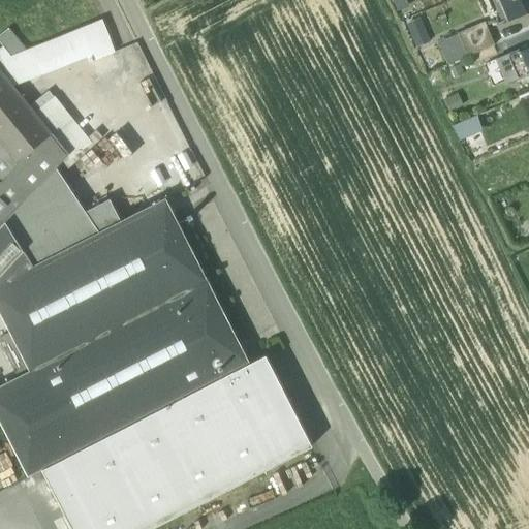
[(528,12),(528,0),(497,0),(507,23),(528,12)]
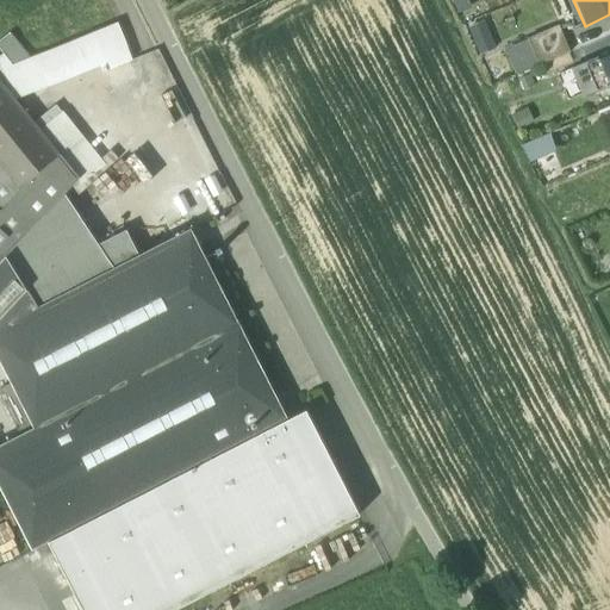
[(484,22),(468,27),(480,56),(496,50),(484,22)]
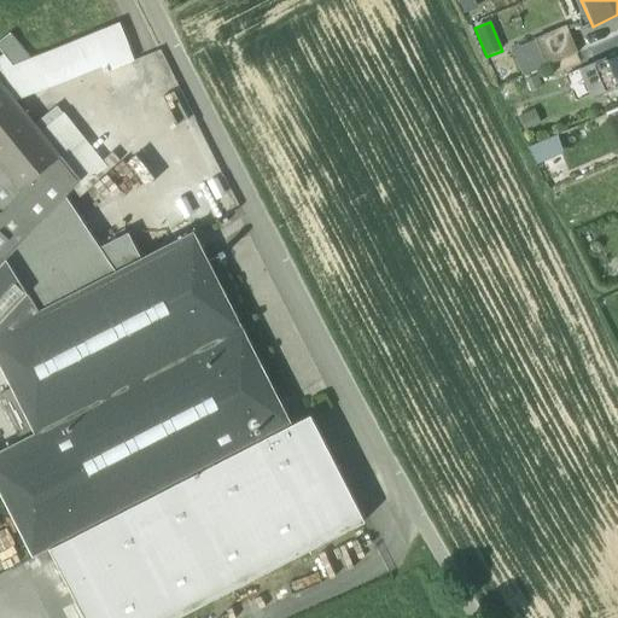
[(0,58),(0,85),(13,101),(106,65),(109,71),(134,62),(121,27),(31,62),(13,69),(4,56),(0,58)]
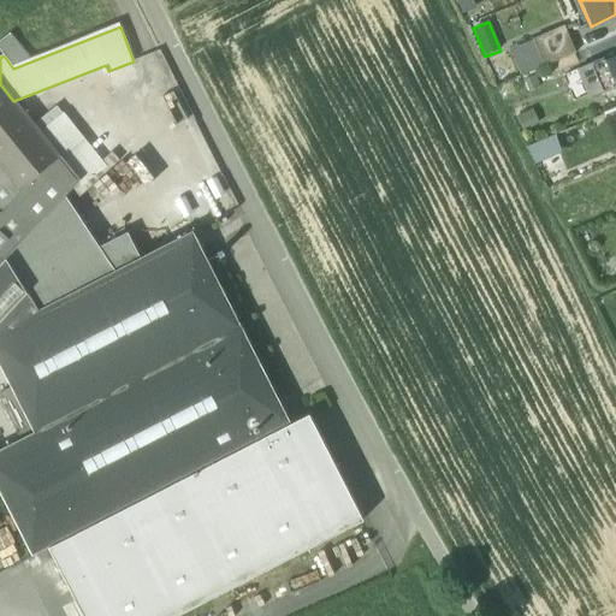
[(533,41),(544,67),(575,54),(563,28),(533,41)]
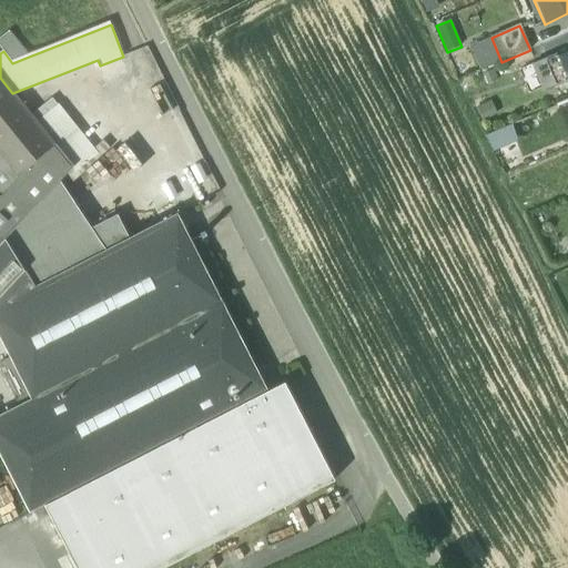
[(0,47),(3,51),(12,63),(29,57),(9,32),(0,39),(0,47)]
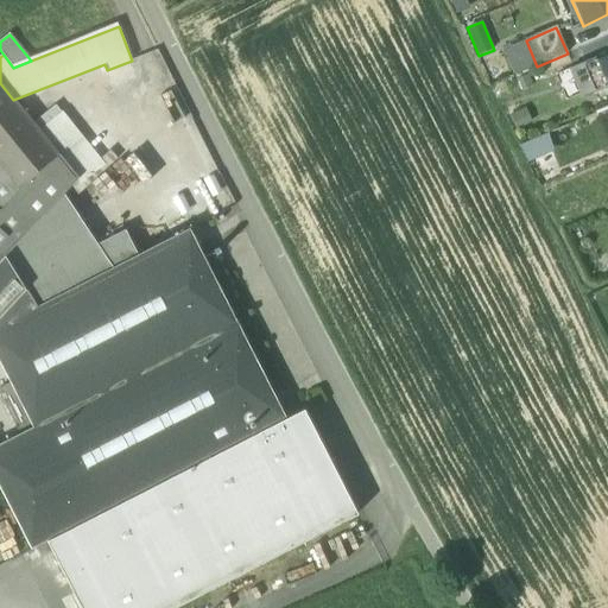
[(537,67),(526,40),(502,51),(514,77),(537,67)]
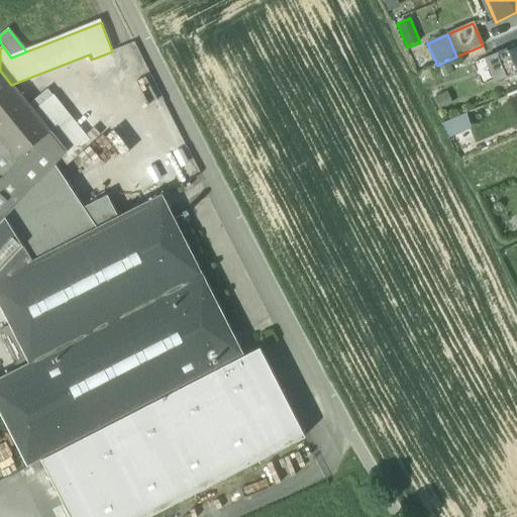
[(516,74),(516,47),(507,52),(516,74)]
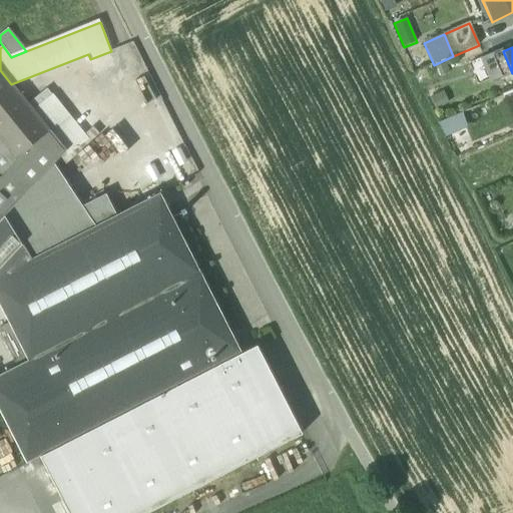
[(502,48),(484,56),(493,78),(498,80),(512,74),(512,73),(503,51),(502,48)]
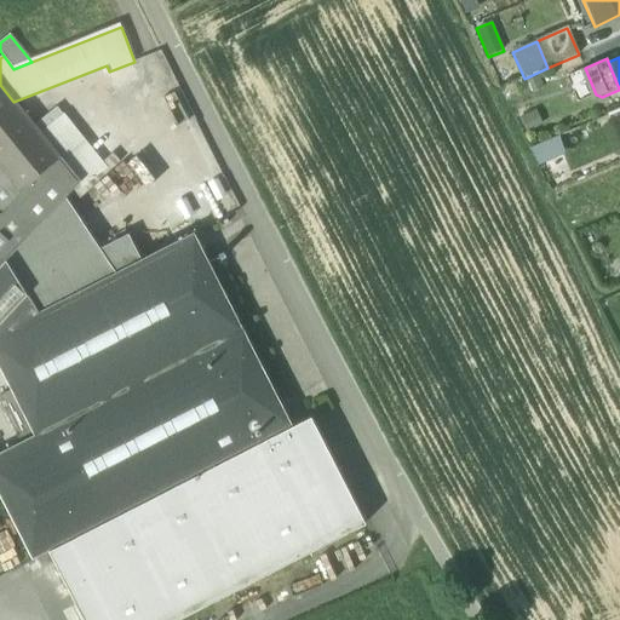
[(0,265),(64,199),(79,183),(39,135),(13,102),(0,85),(0,265)]
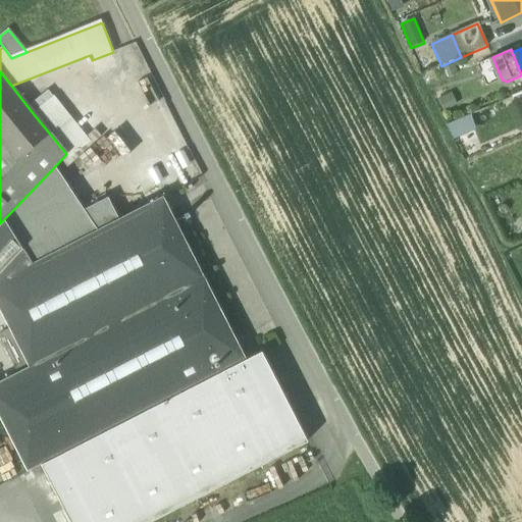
[(452,93),(437,100),(444,112),(458,106),(452,93)]
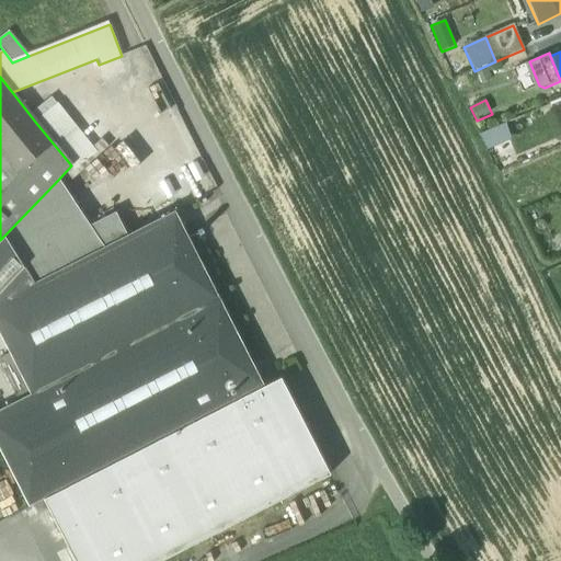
[(35,122),(71,165),(75,171),(98,152),(58,104),(35,122)]
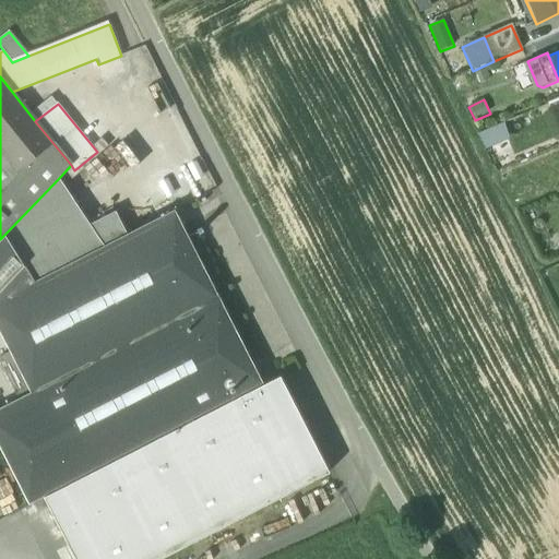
[(503,123),(478,134),(486,150),(509,140),(503,123)]
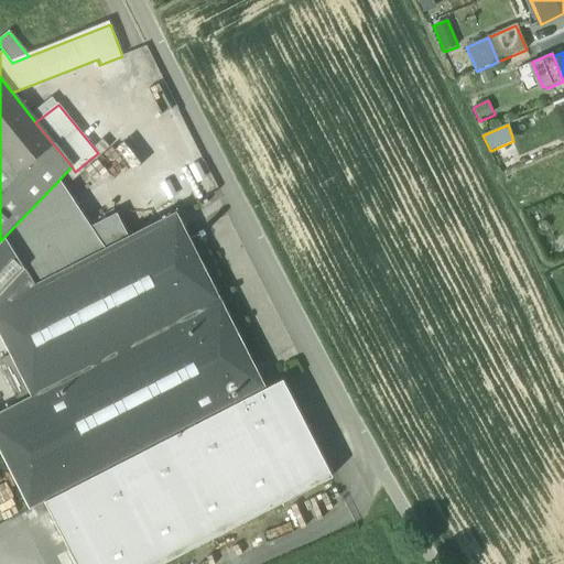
[(0,302),(105,249),(90,228),(58,181),(0,241),(0,302)]
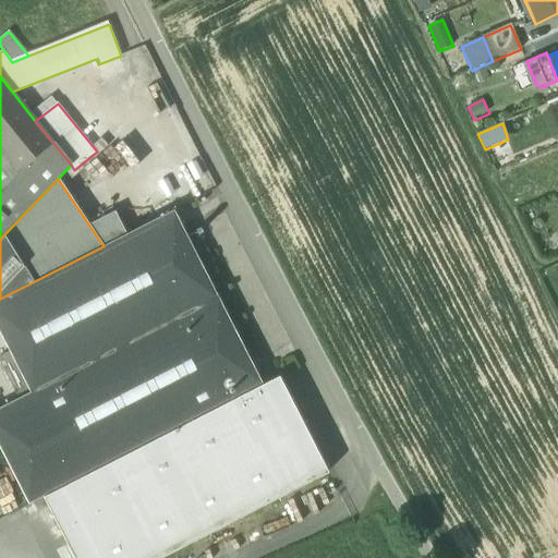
[(29,391),(31,393),(218,299),(173,211),(150,222),(126,235),(104,246),(0,299),(0,334),(9,352),(0,356),(0,362),(17,397),(29,391)]
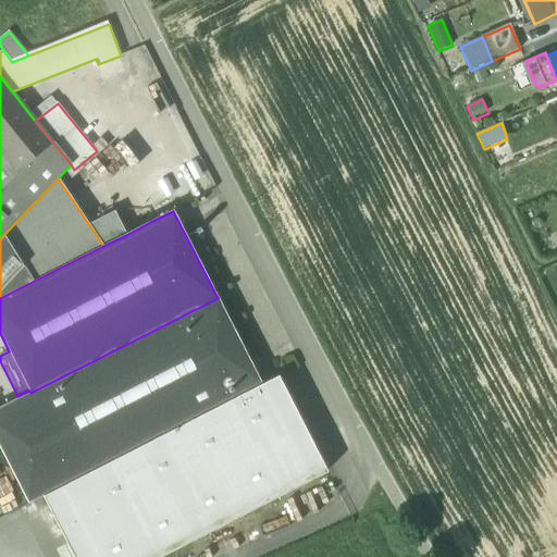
[(89,225),(103,246),(126,235),(114,212),(89,225)]
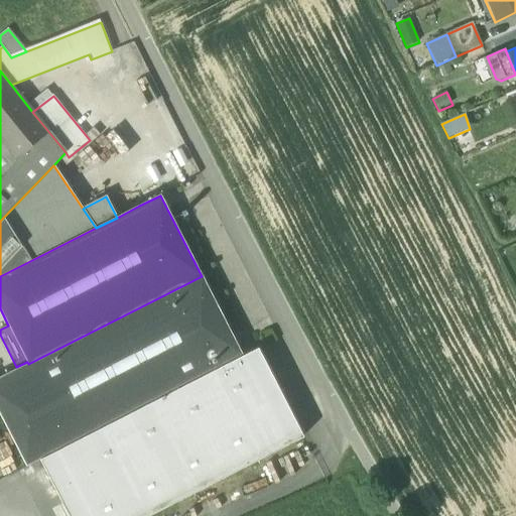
[(242,356),(202,276),(28,364),(0,377),(0,415),(26,467),(39,460),(242,356)]
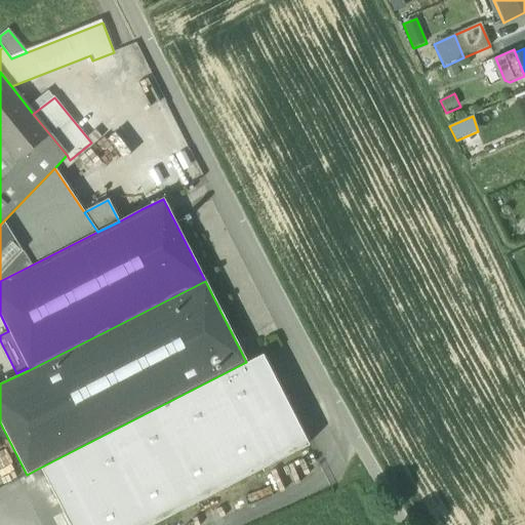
[(247,363),(246,362),(40,468),(64,513),(69,524),(152,524),(309,445),(263,355),(247,363)]
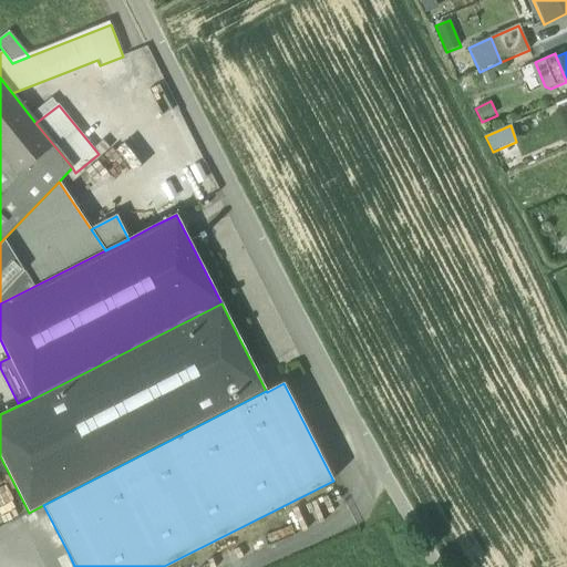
[(74,566),(69,554),(57,559),(60,566),(74,566)]
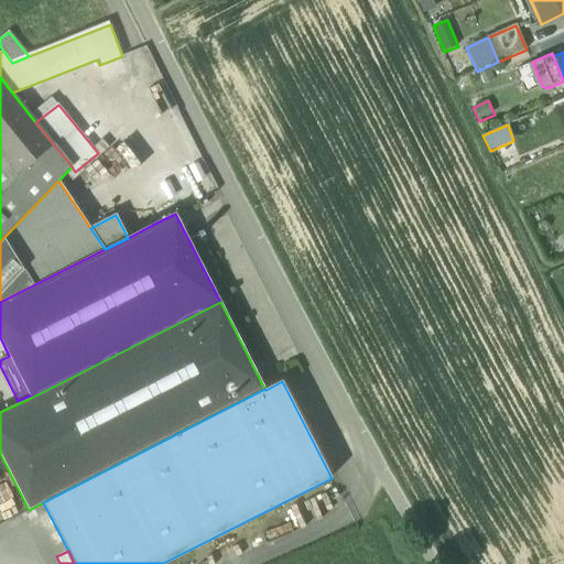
All buildings are outlined.
